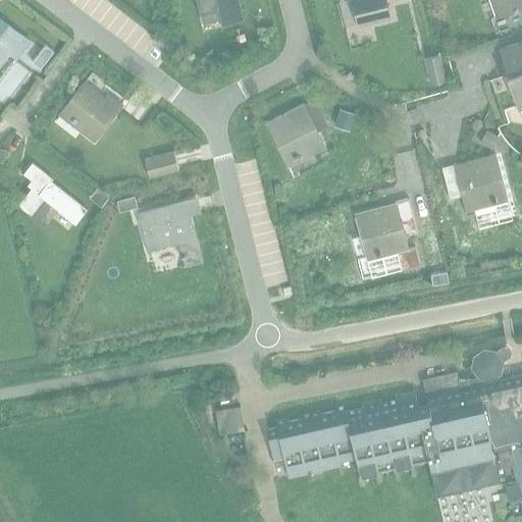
[(222,24),(244,19),(239,0),(197,0),(200,11),(218,7),(222,24)]
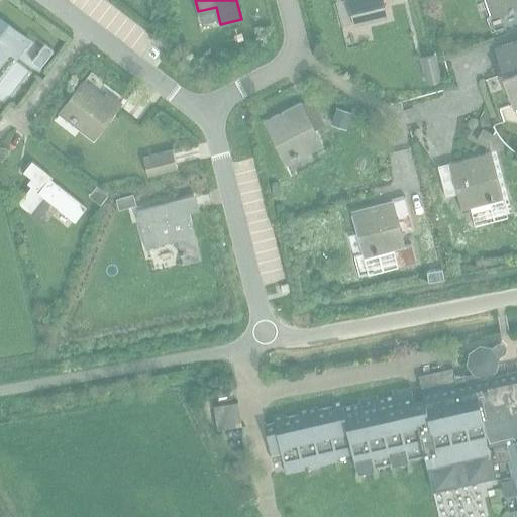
[(383,0),(348,0),(355,26),(389,18),(383,0)]
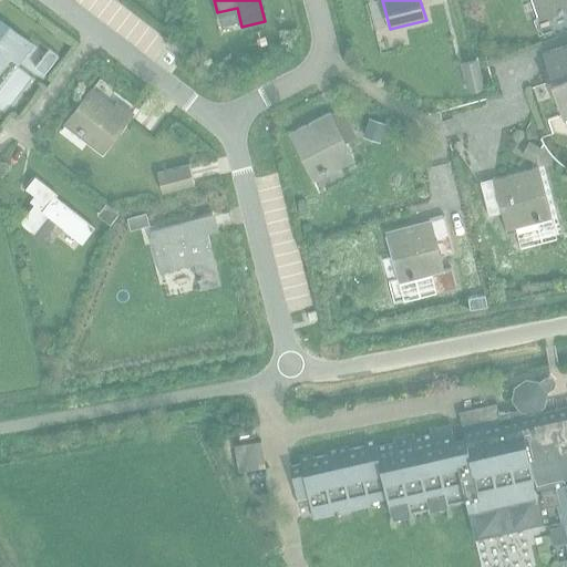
[(566,0),(533,0),(539,19),(566,9),(566,0)]
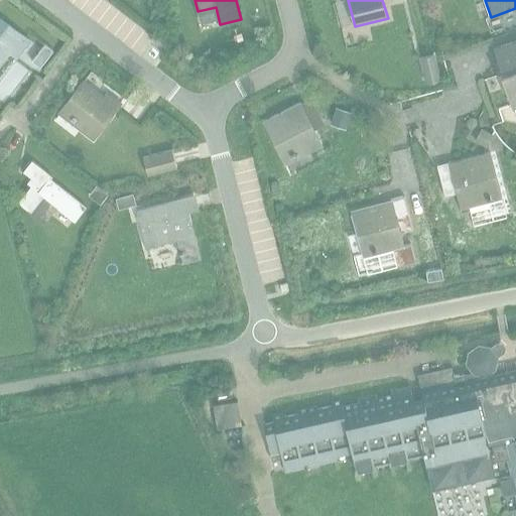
[(0,63),(12,47),(19,53),(28,41),(0,18),(0,63)]
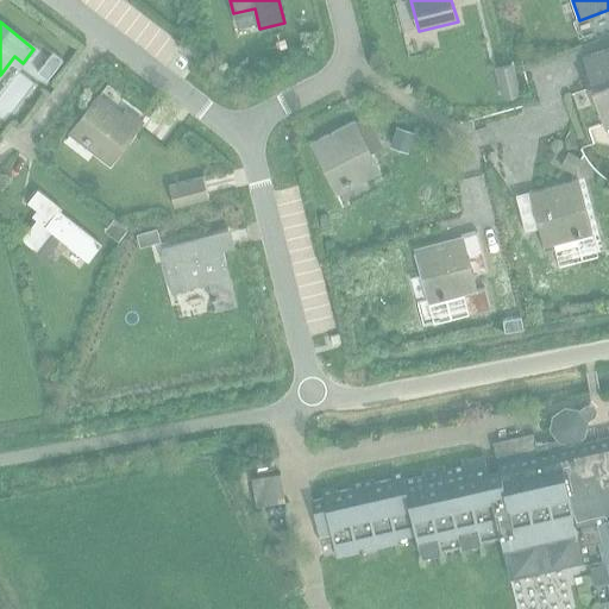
[(608,49),(584,58),(594,88),(591,89),(598,107),(600,107),(607,125),(608,124),(608,49)]
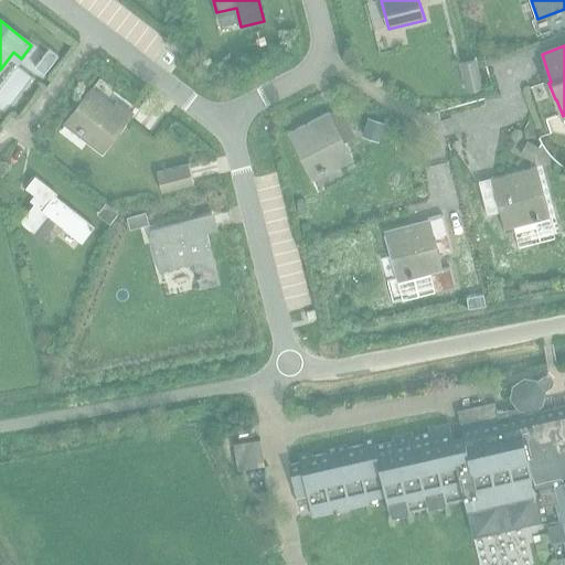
[(50,48),(34,66),(44,74),(59,55),(50,48)]
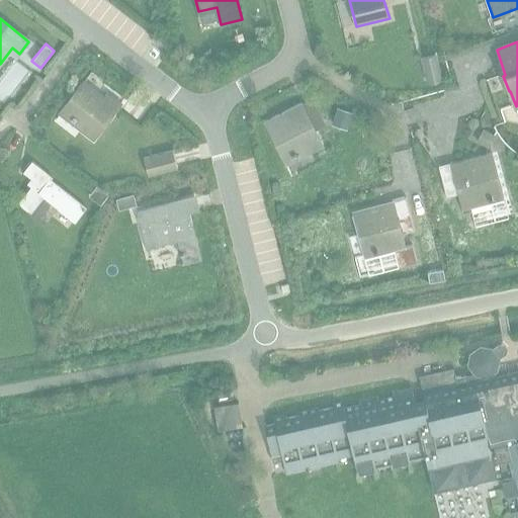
[(423,59),(429,84),(442,81),(436,56),(423,59)]
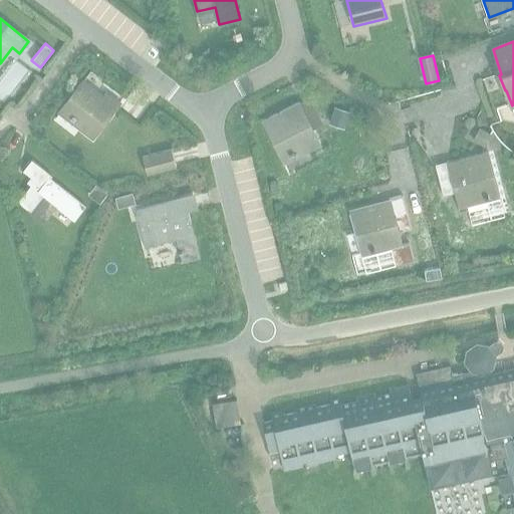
[(92,137),(119,103),(107,93),(101,100),(81,84),(62,108),(82,124),(80,126),(92,137)]
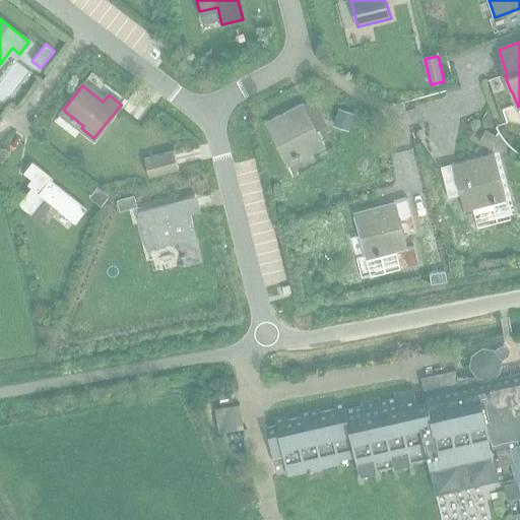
[(314,152),(324,146),(304,106),(266,124),(285,163),(312,149),(314,152)]
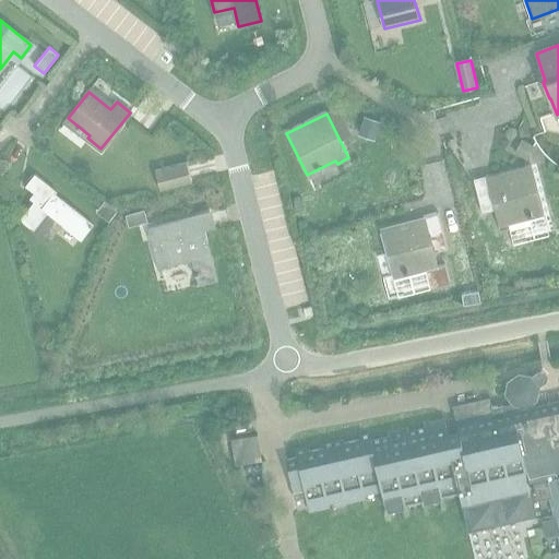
[(161,189),(191,181),(187,163),(155,170),(161,189)]
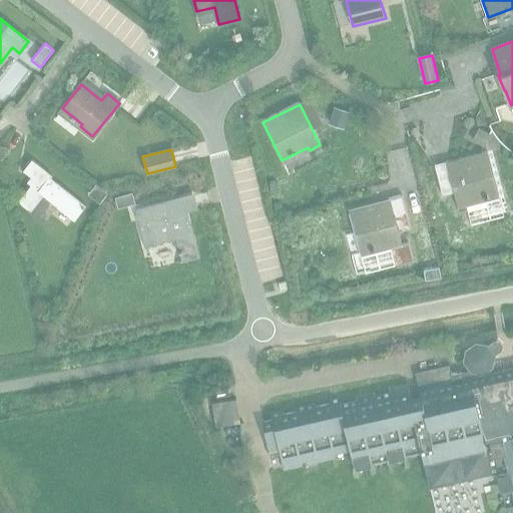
[(454,192),(457,207),(470,203),(469,199),(496,192),(486,152),(435,165),(442,195),(454,192)]
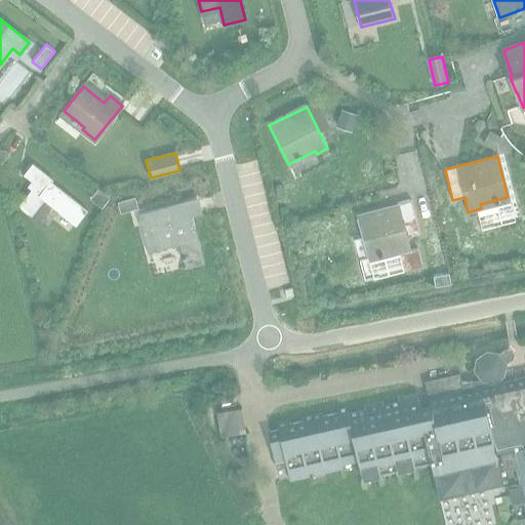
[(77,224),(87,210),(52,182),(53,179),(33,163),(24,174),(36,184),(18,205),(32,215),(30,216),(44,228),(58,209),(77,224)]
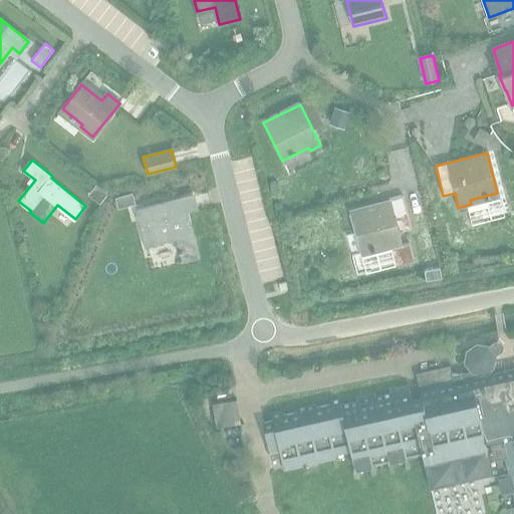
[(389,200),(349,210),(360,252),(391,245),(396,265),(414,260),(409,243),(403,244),(399,232),(412,228),(403,195),(389,199),(389,200)]
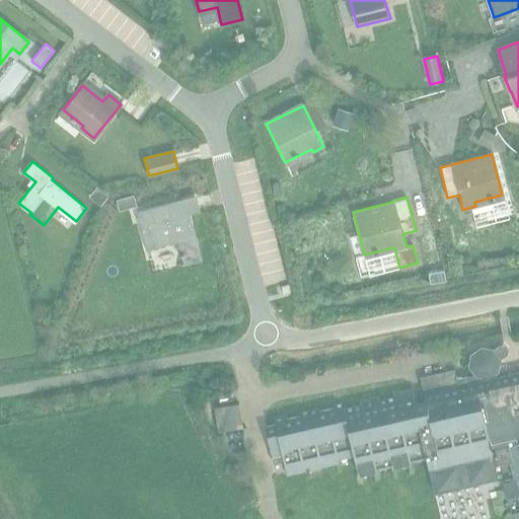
[(137,212),(142,232),(147,249),(178,241),(184,265),(202,261),(190,213),(172,217),(169,204),(137,212)]
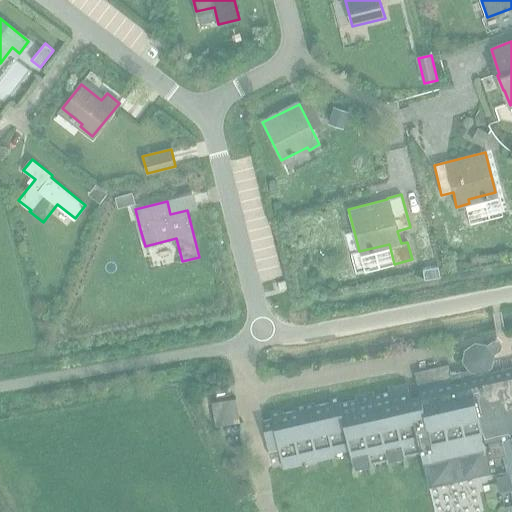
[(438,265),(422,268),(424,278),(440,276),(438,265)]
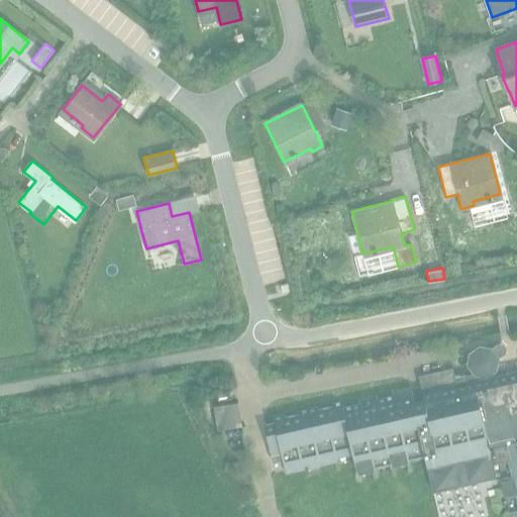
[(516,371),(497,376),(501,372),(502,359),(508,354),(510,349),(508,345),(501,345),(495,349),(482,347),(472,353),(470,367),(478,377),(485,379),(423,393),(423,391),(343,409),(342,404),(274,419),(276,425),(265,427),(273,462),(283,460),(286,475),(353,458),(356,472),(424,456),(426,467),(495,450),(509,512),(516,510),(516,371)]
